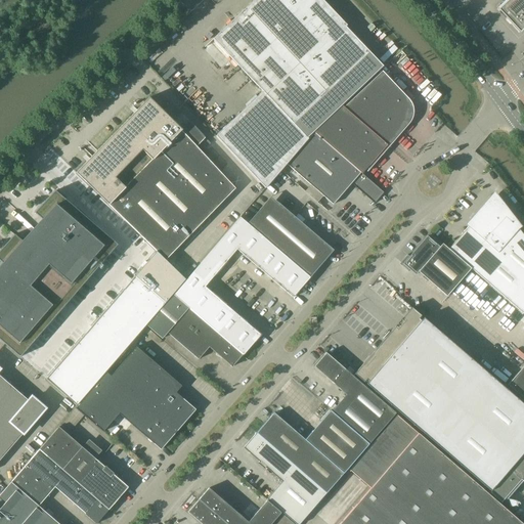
[(319,0),(254,0),(213,39),(263,91),(233,120),(216,136),(265,188),(280,171),(287,164),(308,139),(307,138),(383,67),(319,0)]
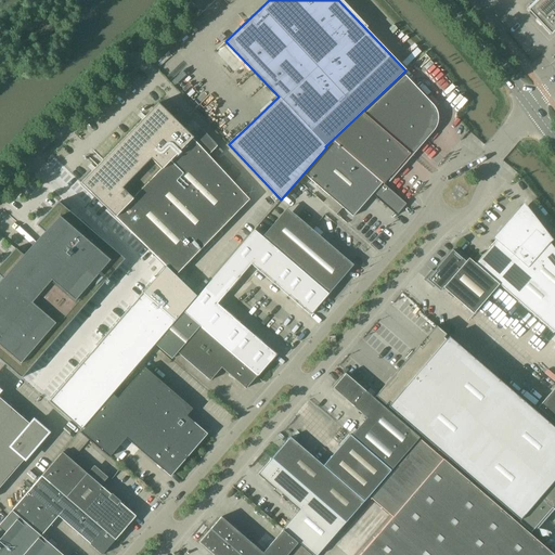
[(554,0),(537,0),(527,10),(550,35),(554,29),(554,0)]
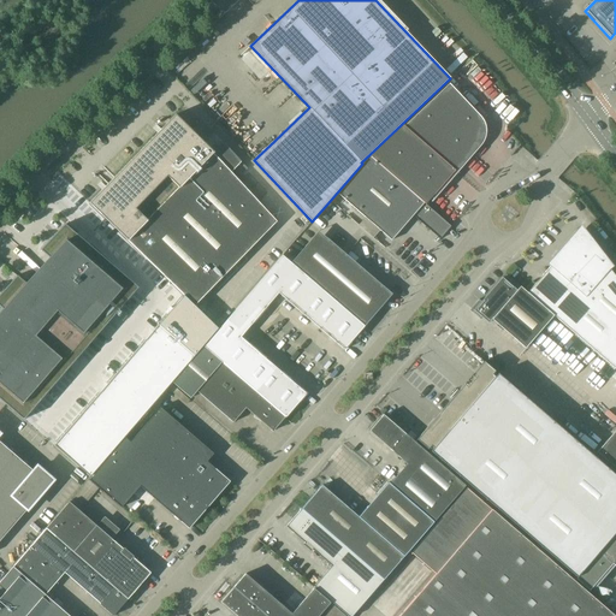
[(402,124),(369,155),(426,205),(432,197),(433,199),(431,201),(432,202),(481,144),(485,137),(486,135),(486,134),(486,131),(486,129),(485,126),(485,125),(484,123),(484,122),(483,119),(481,118),(480,116),(449,84),(404,126),(402,124)]
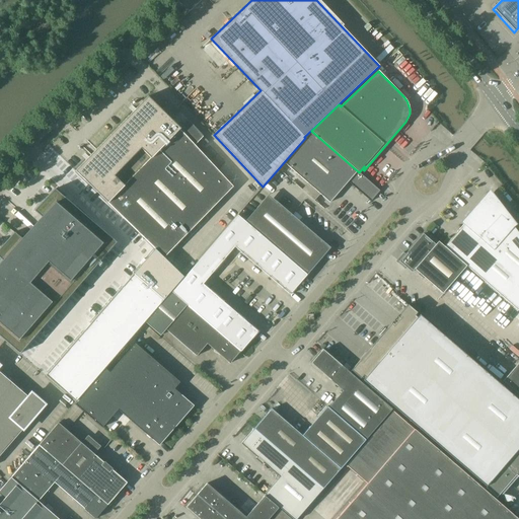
[(75,171),(107,202),(164,257),(233,187),(195,145),(204,137),(188,120),(179,128),(151,100),(148,96),(75,171)]
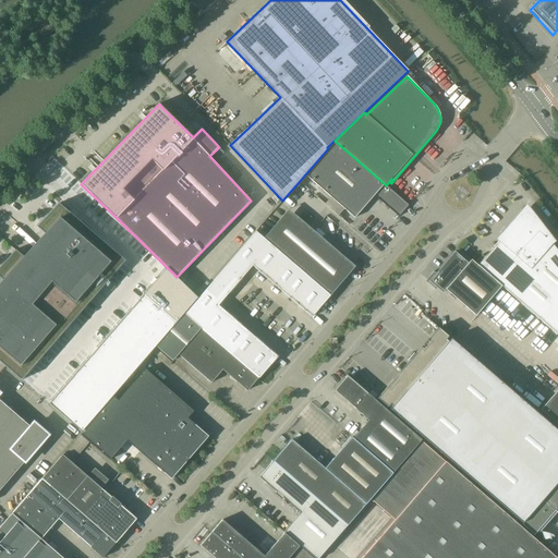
[(328,148),(305,174),(331,197),(325,204),(338,216),(344,208),(354,218),(374,195),(399,216),(409,205),(386,185),(335,141),(328,148)]
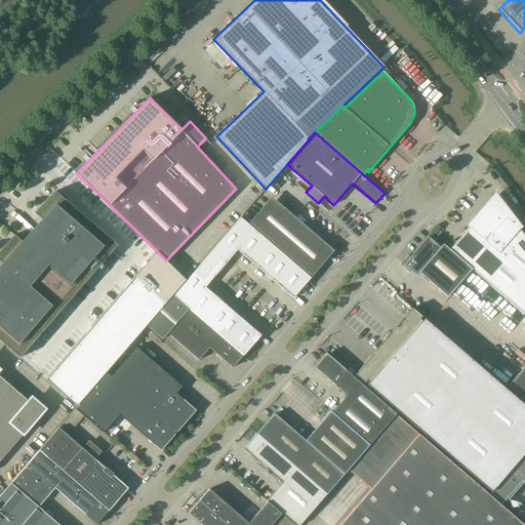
[(205,150),(211,144),(207,139),(201,146),(205,150)]
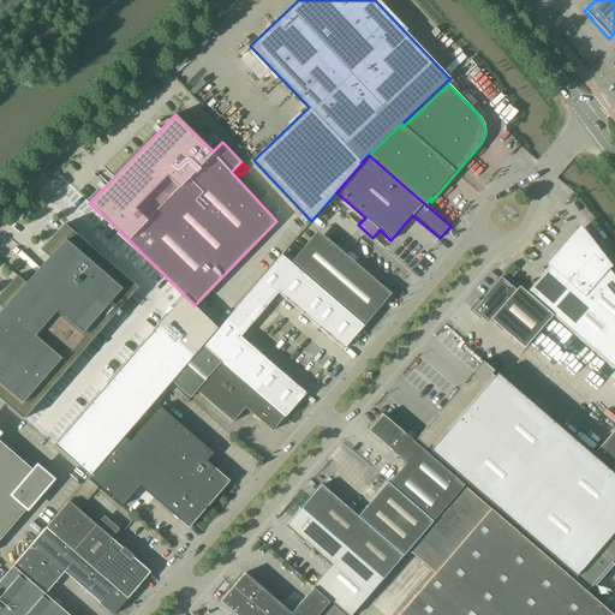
[(0,398),(24,419),(138,287),(65,224),(41,250),(53,261),(30,286),(17,275),(0,294),(0,305),(7,312),(0,320),(0,398)]
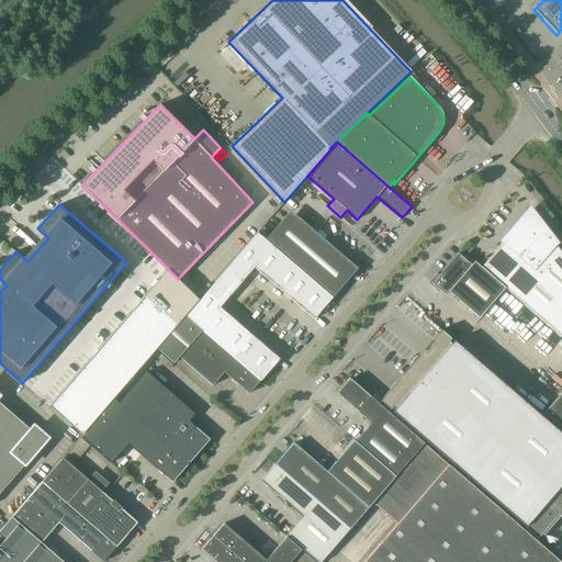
[(505,288),(561,337),(561,251),(530,211),(481,267),(505,288)]
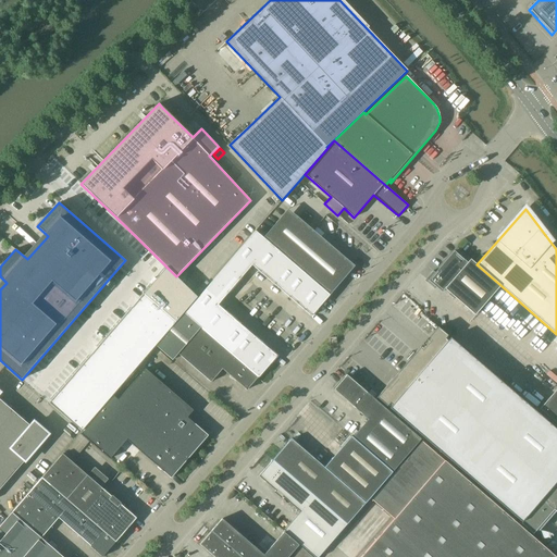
[(271,245),(287,259),(312,230),(296,215),(271,245)]
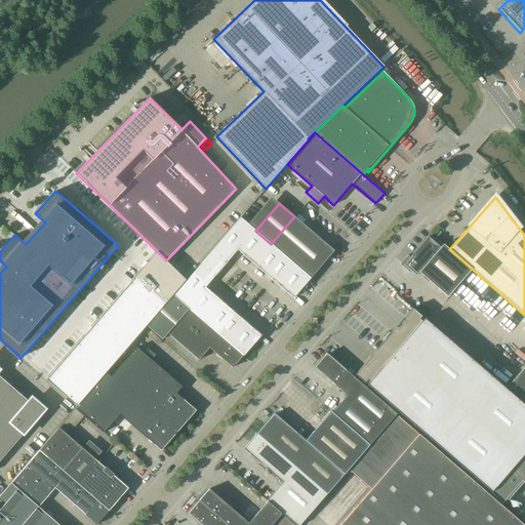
[(271,244),(311,278),(334,250),(294,216),(271,244)]
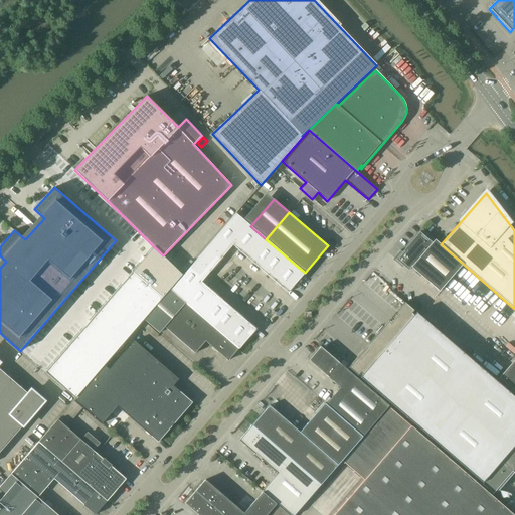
[(288,293),(305,273),(266,239),(250,226),(236,213),(171,290),(185,303),(238,348),(239,349),(256,329),(201,282),(233,245),(288,293)]
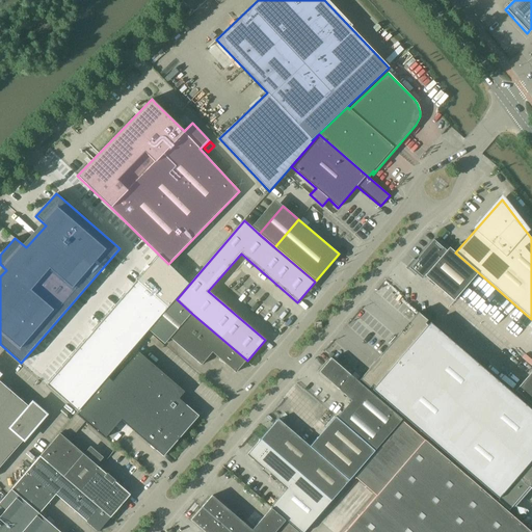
[(454,300),(478,272),(455,253),(436,236),(409,268),(422,280),(425,275),(454,300)]
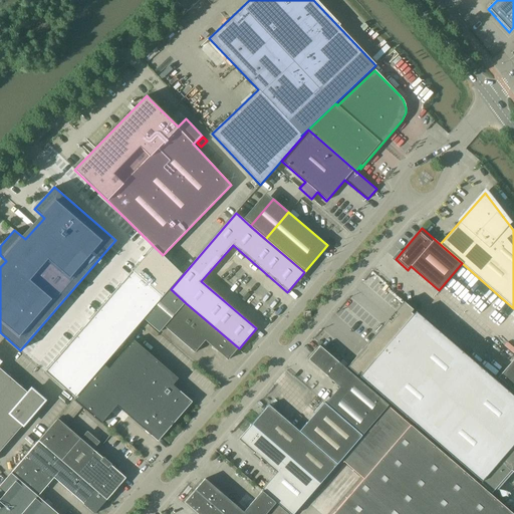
[(163,255),(154,246),(144,258),(142,256),(139,261),(140,262),(45,371),(75,398),(182,274),(163,255)]
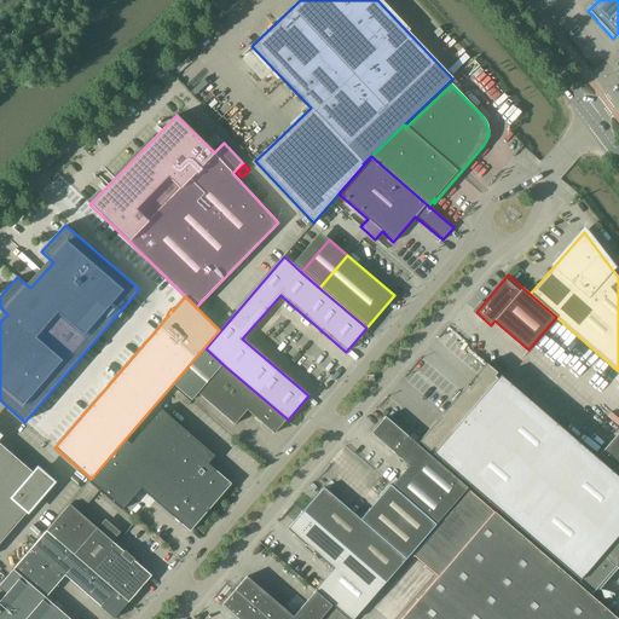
[(287,418),(223,364),(206,348),(204,348),(173,385),(191,400),(197,393),(235,424),(247,410),(256,417),(255,420),(262,423),(275,433),(287,418)]
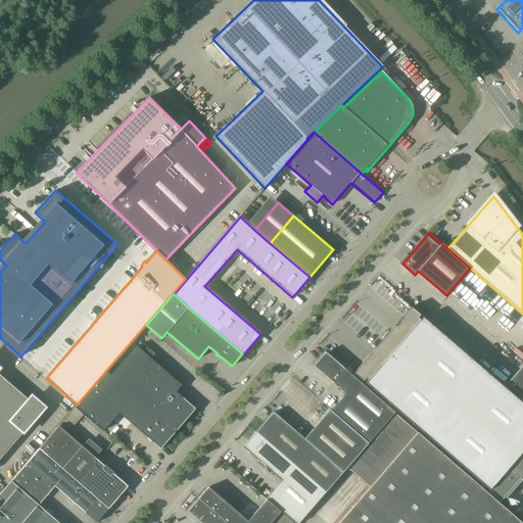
[(489,490),(522,450),(522,403),(411,306),(353,373),(489,490)]
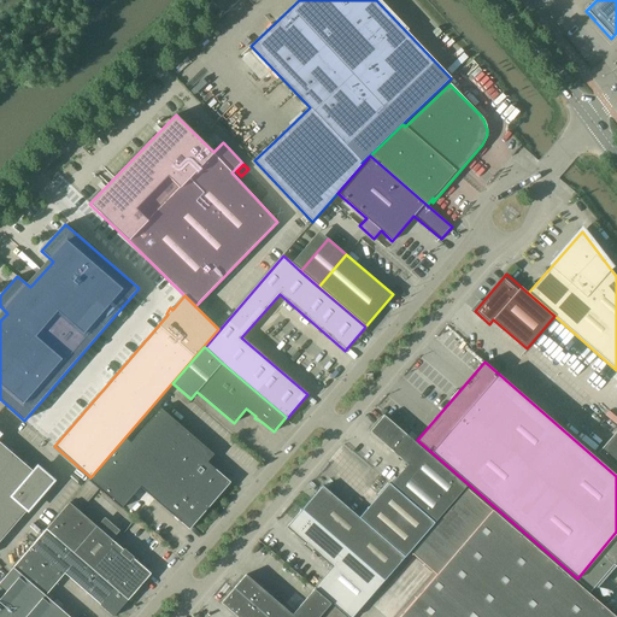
[(130,442),(130,444),(207,510),(230,482),(207,462),(215,454),(160,409),(130,442)]
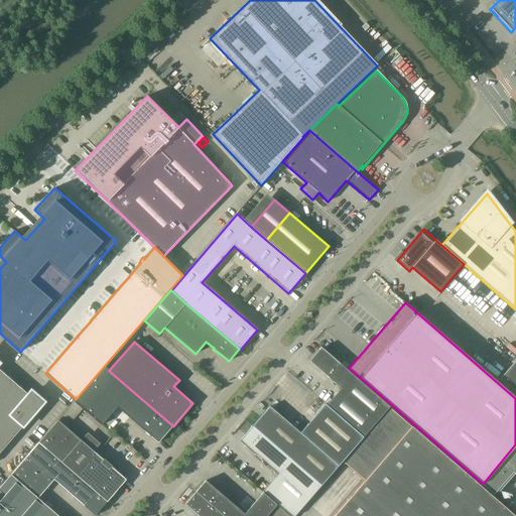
[(341,388),(327,405),(363,437),(390,407),(321,348),(309,361),(341,388)]
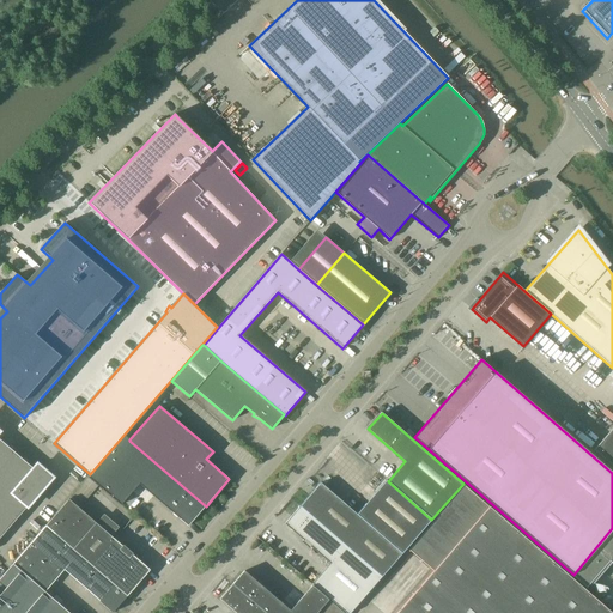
[(612,428),(594,450),(612,466),(612,428)]
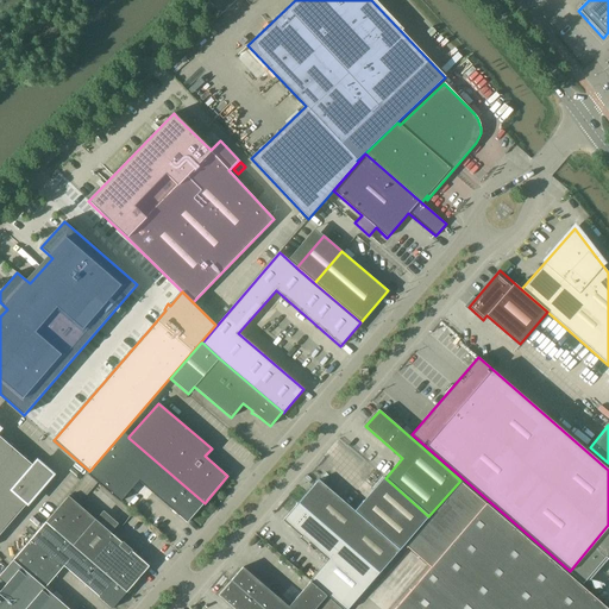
[(187,522),(205,503),(129,438),(129,437),(124,433),(88,475),(120,502),(138,481),(187,522)]
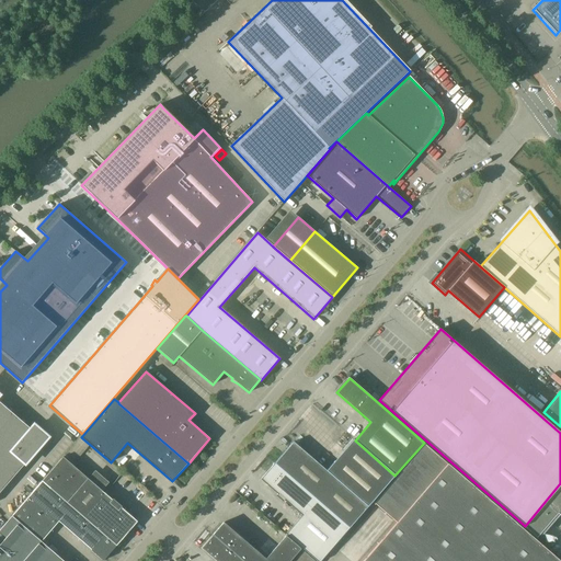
[(0,492),(48,437),(34,425),(31,430),(0,402),(0,492)]
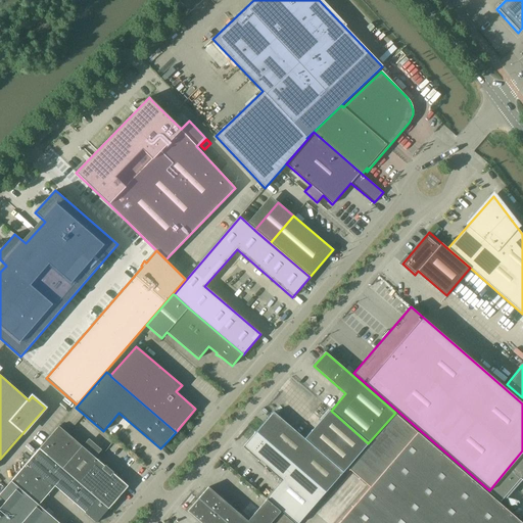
[(104,466),(82,446),(67,433),(84,415),(75,408),(58,426),(39,448),(108,509),(128,486),(113,473),(113,472),(105,465),(104,466)]
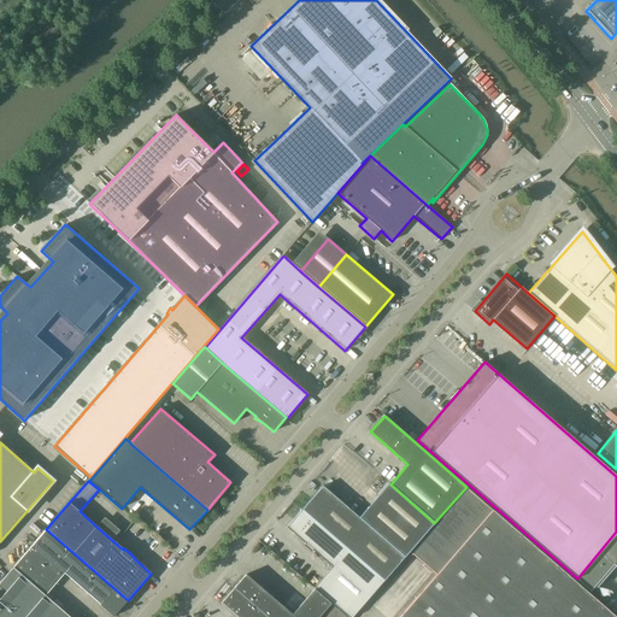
[(323,486),(303,510),(385,581),(434,523),(391,485),(389,483),(359,517),(323,486)]
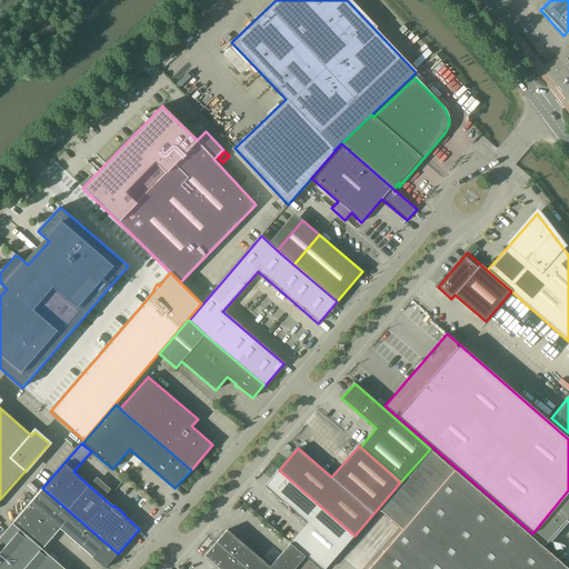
[(402,530),(368,568),(568,568),(431,451),(380,510),(402,530)]
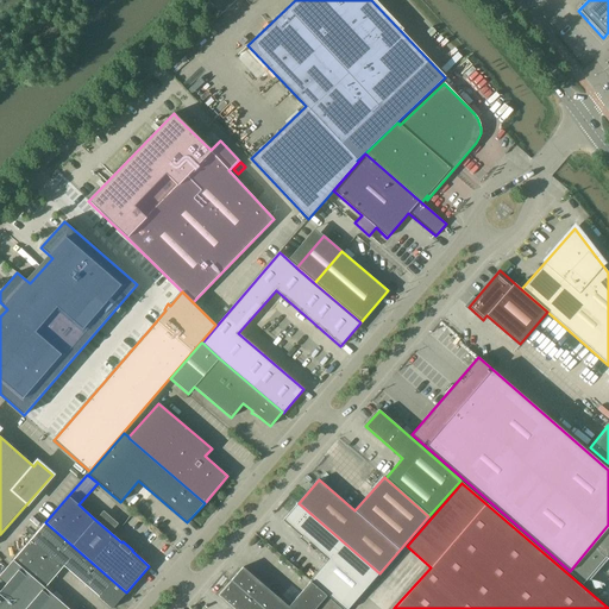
[(299,503),(283,520),(301,537),(300,538),(307,545),(309,542),(328,559),(312,578),(347,608),(380,573),(299,503)]
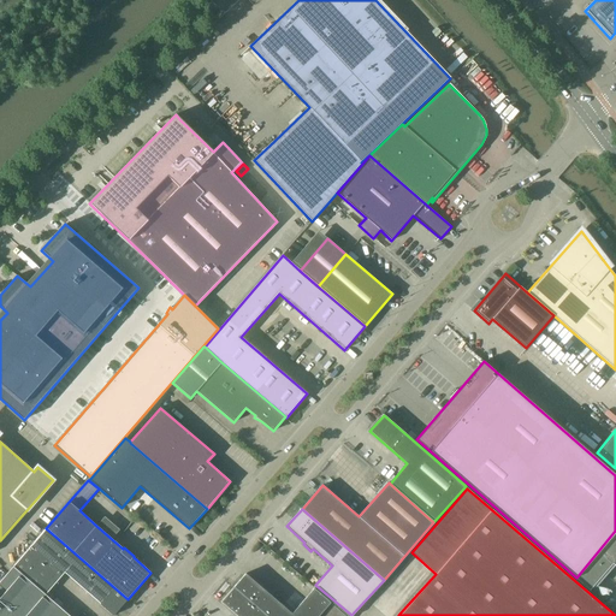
[(13,567),(22,574),(46,594),(65,573),(100,604),(113,615),(128,599),(46,528),(13,567)]
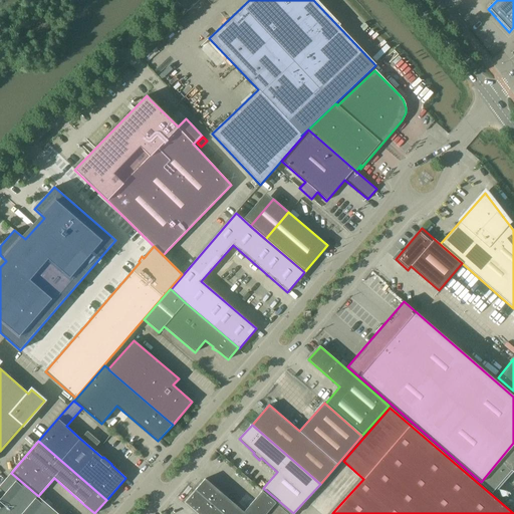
[(513,444),(481,483),(492,493),(511,470),(513,473),(513,444)]
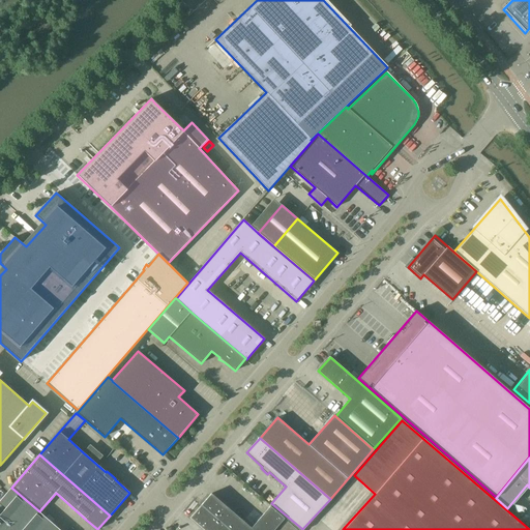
[(60,529),(53,523),(11,488),(0,500),(0,529),(60,529)]
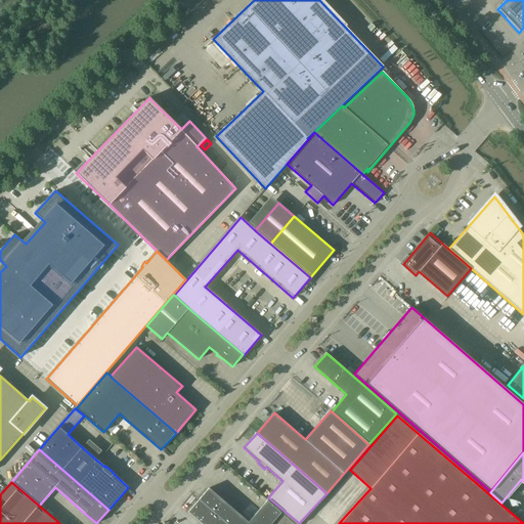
[(209,488),(199,499),(226,523),(294,523),(268,501),(250,523),(209,488)]
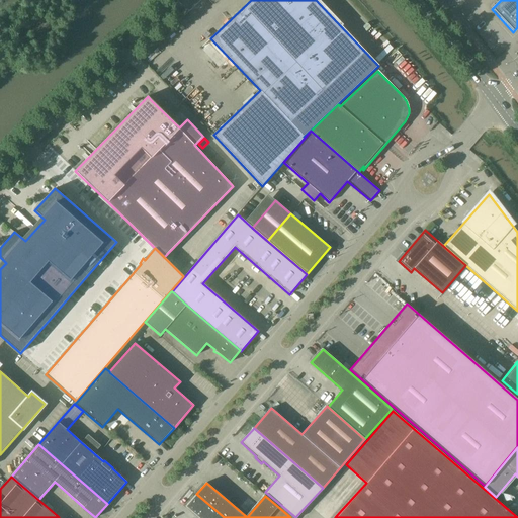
[(224,517),(196,494),(186,506),(199,517),(224,517)]
